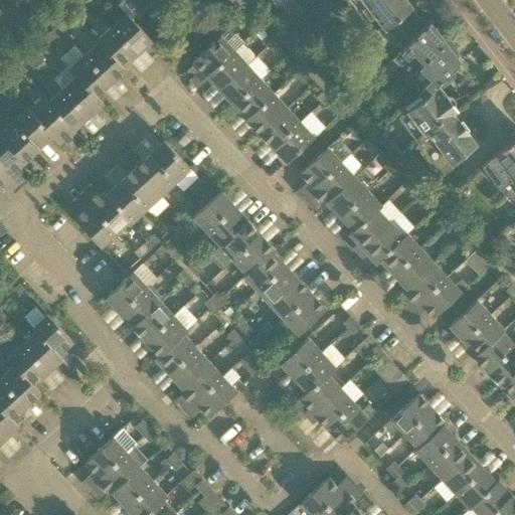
[(412,7),(406,0),(363,0),(368,6),(362,11),(370,21),(376,16),(382,24),(371,38),(380,47),(392,34),(386,26),(393,21),(402,32),(420,18),(411,7),(412,7)]
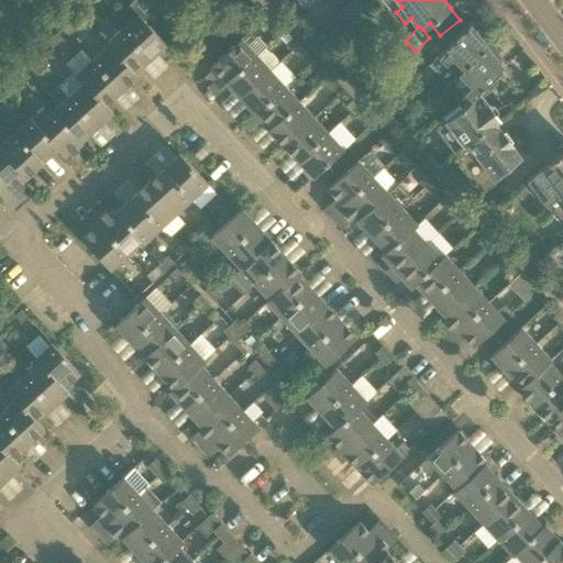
[(138,14),(121,30),(150,61),(166,45),(138,14)]
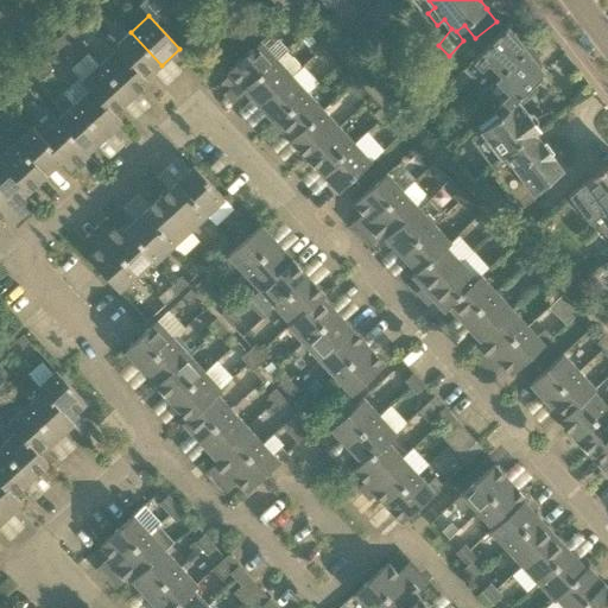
[(81,32),(74,25),(68,31),(75,38),(81,32)]
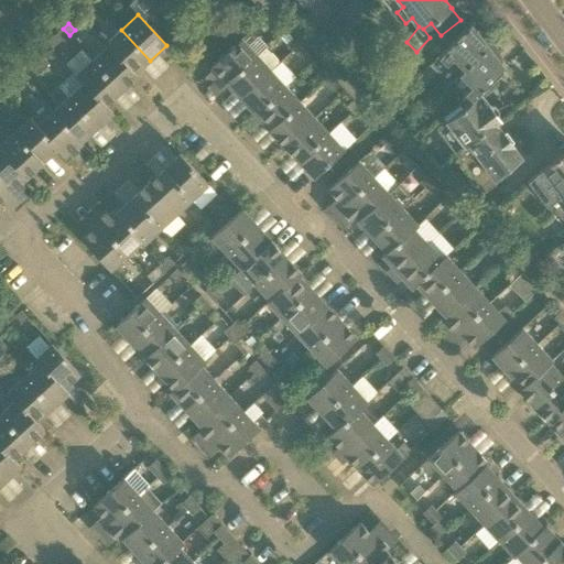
[(431,64),(431,65),(421,75),(426,80),(436,71),(438,73),(447,65),(457,76),(487,49),(492,42),(488,38),(484,33),(478,30),(477,31),(472,23),(438,56),(431,64)]
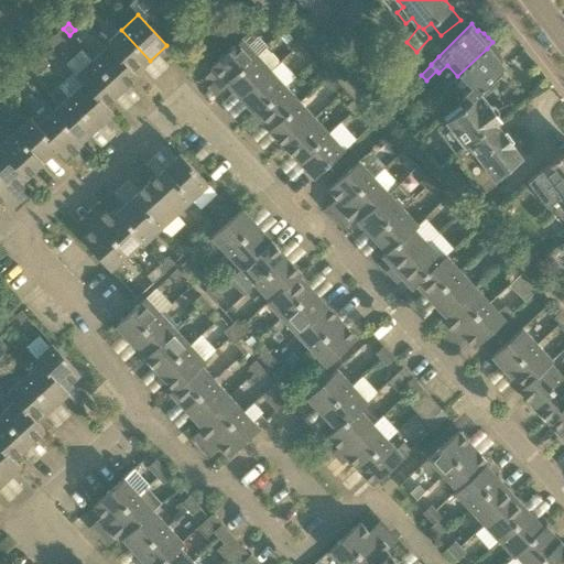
[(69,35),(63,29),(56,34),(63,41),(69,35)]
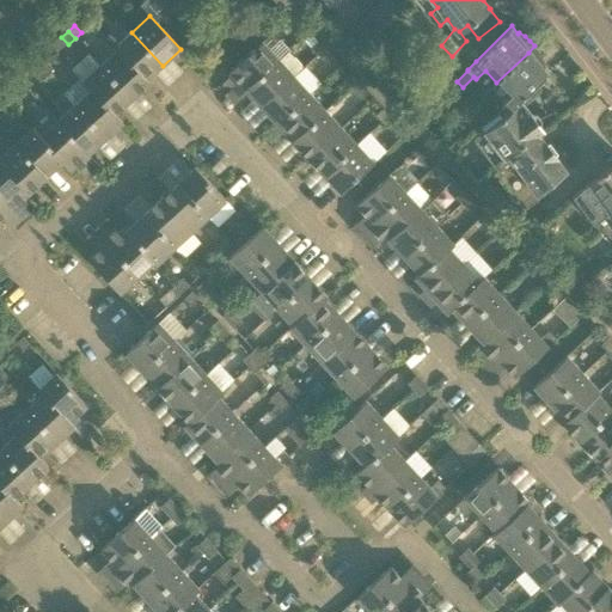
[(114,49),(116,51),(117,50),(146,81),(147,80),(148,81),(163,66),(132,32),(114,49)]
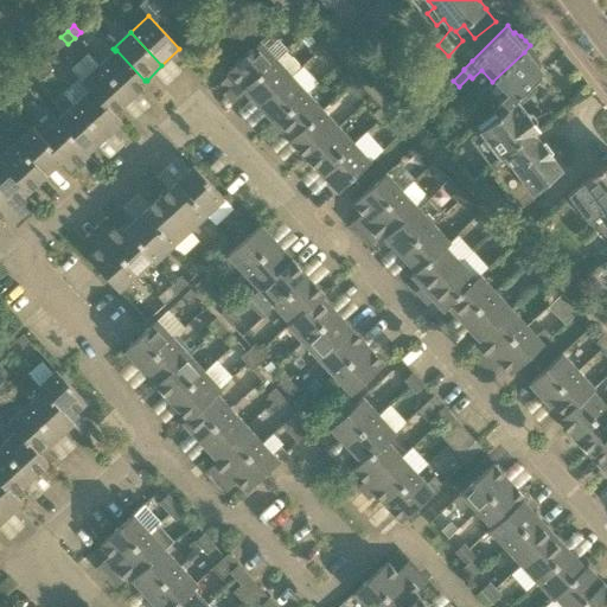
[(243,90),(276,59),(267,50),(275,43),(268,34),(228,72),(243,90)]
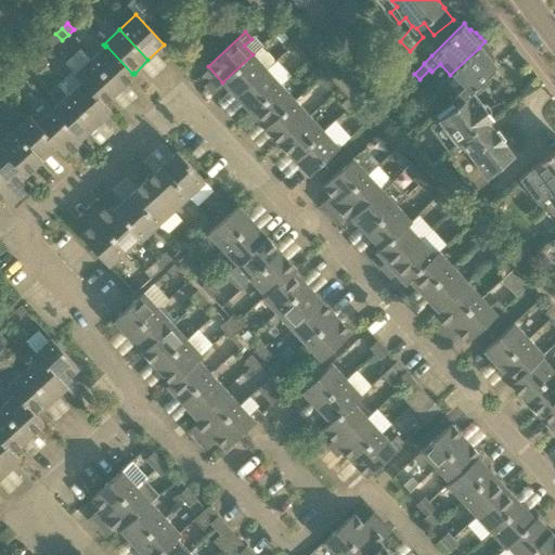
[(287,50),(294,43),(289,38),(282,44),(287,50)]
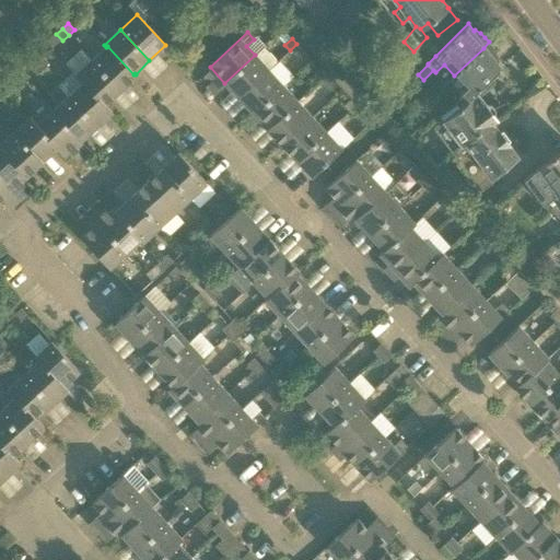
[(476,93),(480,89),(502,67),(497,60),(498,59),(497,55),(494,50),(492,46),(489,42),(483,48),(454,76),(450,80),(469,100),(476,93)]
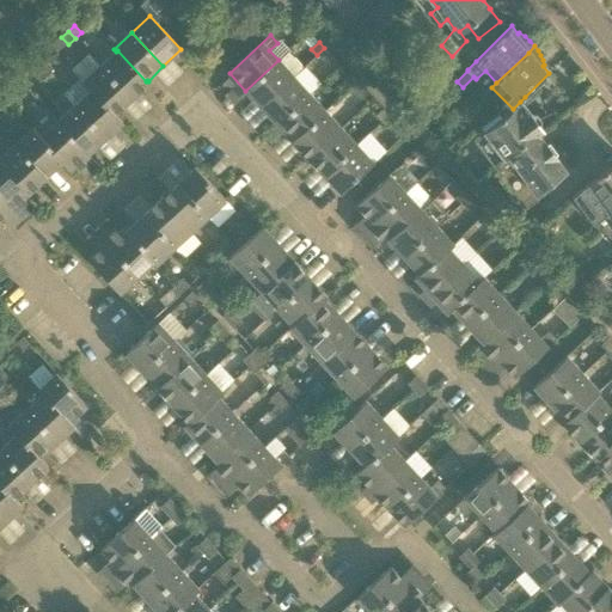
[(324,62),(331,55),(324,48),(317,55),(324,62)]
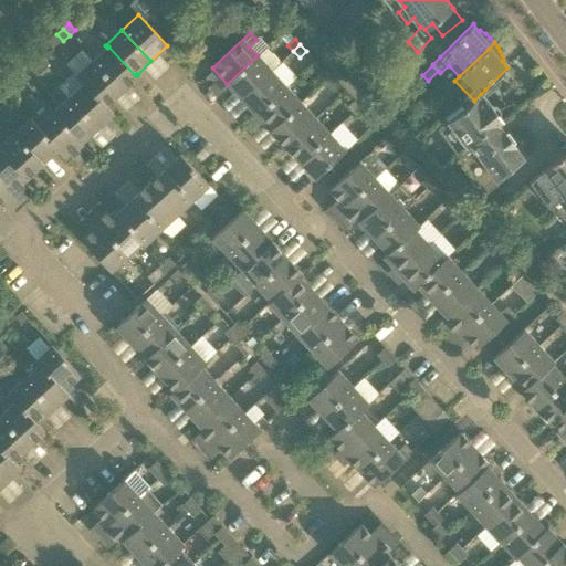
[(121,91),(137,75),(136,74),(135,75),(108,46),(107,48),(93,61),(121,91)]
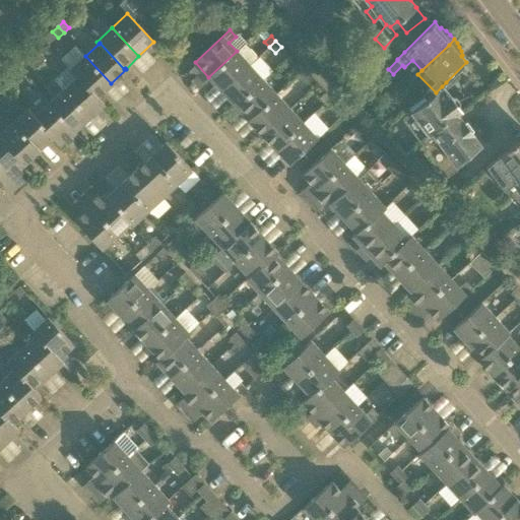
[(246,45),(238,52),(237,51),(208,77),(221,91),(250,65),(258,58),(246,45)]
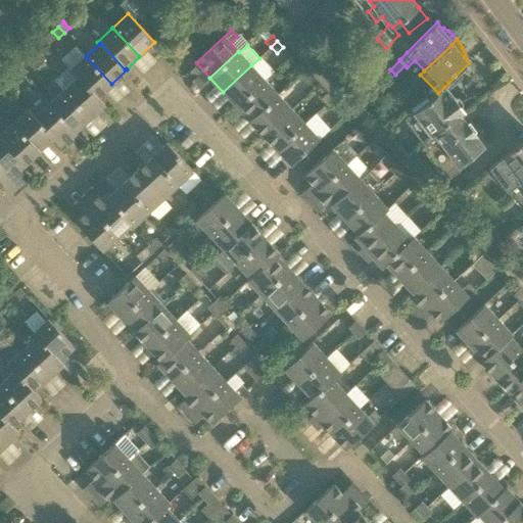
[(45,59),(40,53),(34,58),(40,64),(45,59)]
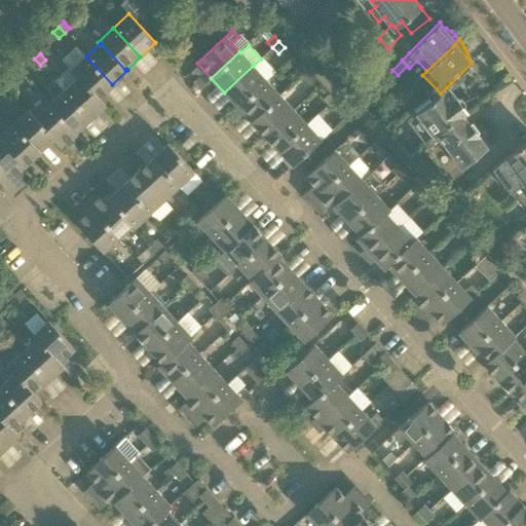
[(71,71),(78,78),(78,77),(98,99),(99,98),(112,84),(86,57),(71,71)]
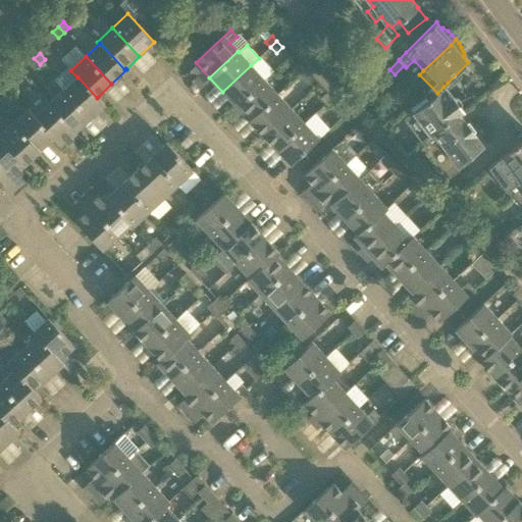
[(40,64),(34,58),(29,63),(34,69),(40,64)]
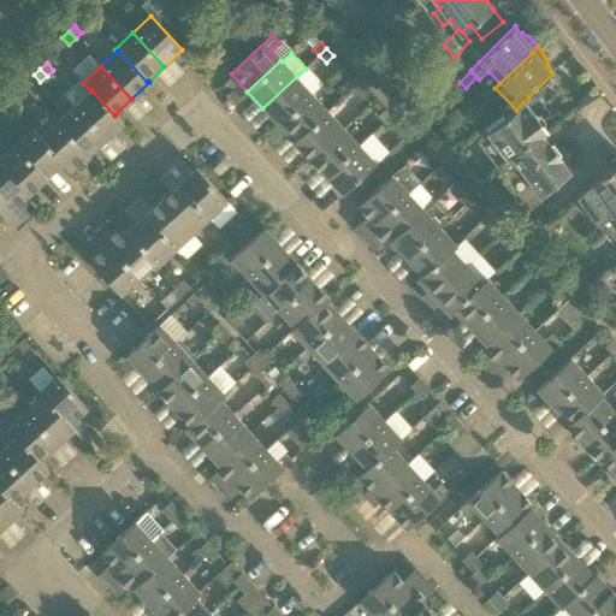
[(351,89),(359,82),(354,76),(345,83),(351,89)]
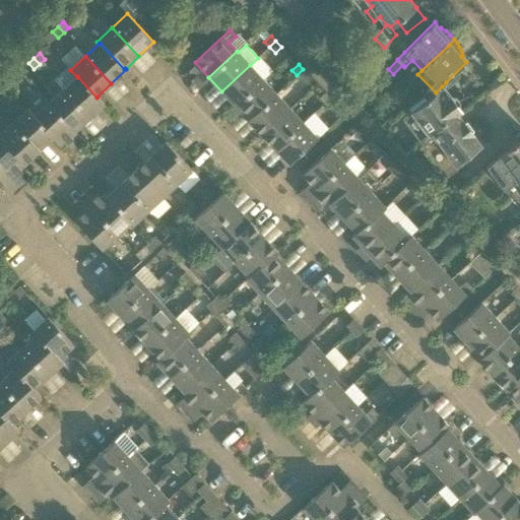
[(235,106),(263,80),(250,65),(221,91),(235,106)]
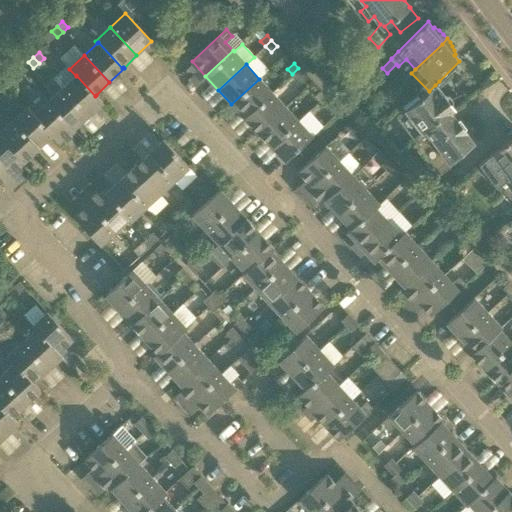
[(297,80),(304,74),(298,68),(292,74),(297,80)]
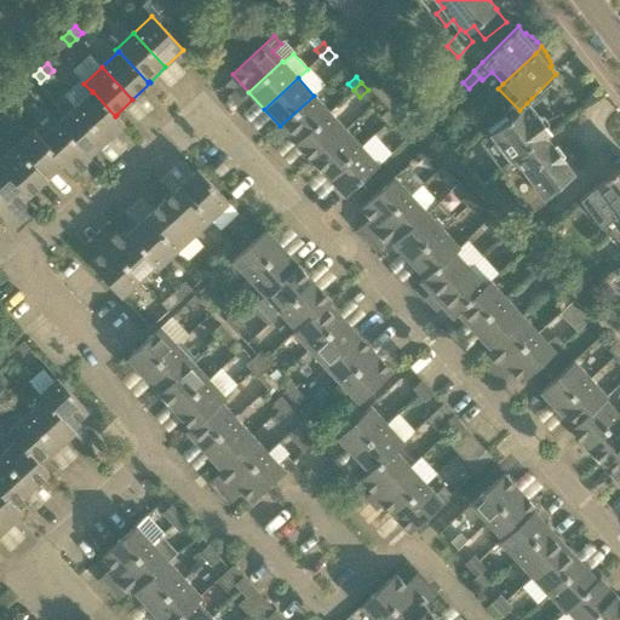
[(125,124),(116,115),(115,116),(92,91),(92,92),(75,108),(107,141),(125,124)]
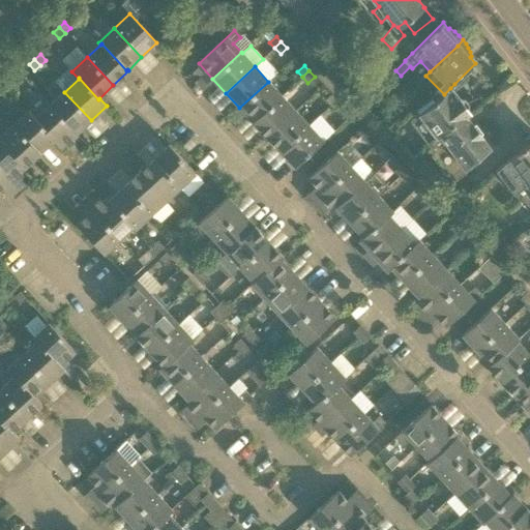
[(11,93),(17,87),(10,81),(5,86),(11,93)]
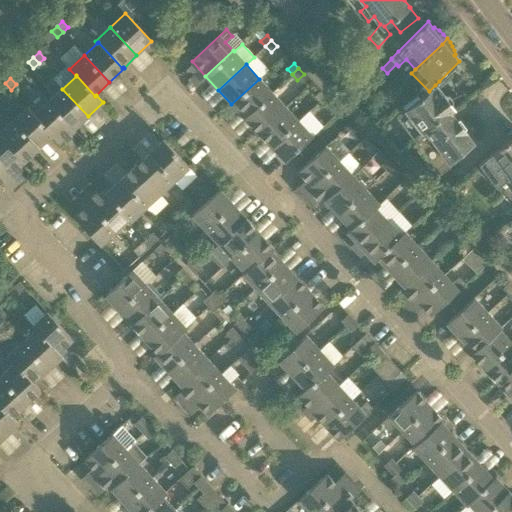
[(245,118),(272,93),(259,79),(231,104),(245,118)]
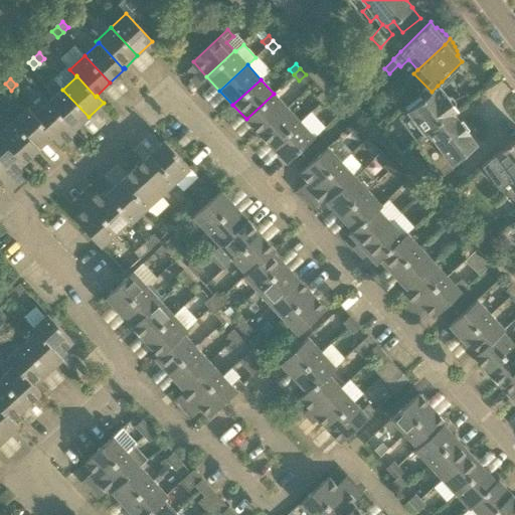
[(11,91),(5,83),(0,88),(0,90),(5,96),(11,91)]
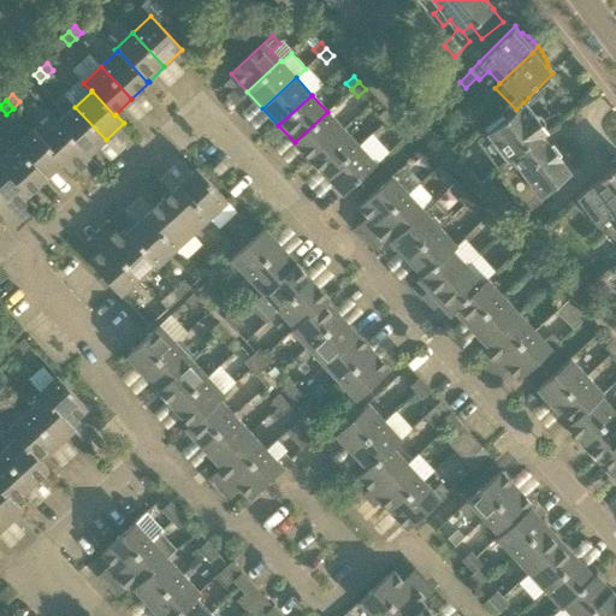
[(509,160),(514,157),(540,136),(545,132),(543,129),(545,128),(545,123),(540,116),(535,116),(534,117),(532,114),(523,102),(516,110),(505,119),(502,114),(491,123),(495,128),(489,132),(509,160)]
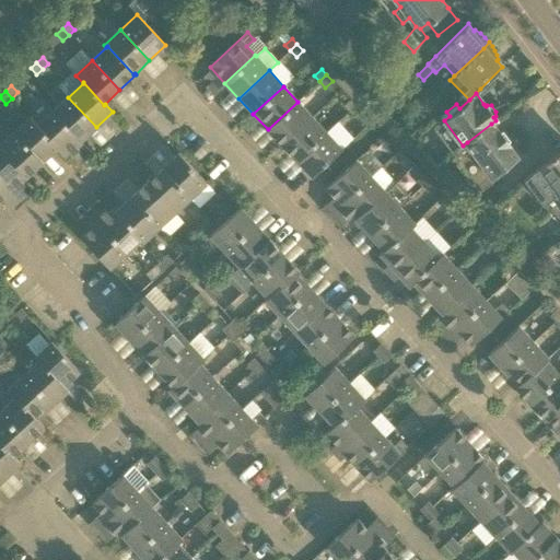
[(80,141),(96,127),(68,97),(53,112),(80,141)]
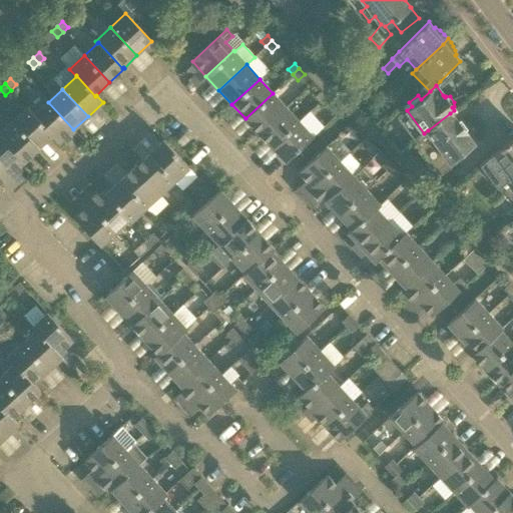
[(418,95),(419,95),(415,89),(404,97),(408,103),(409,102),(418,95)]
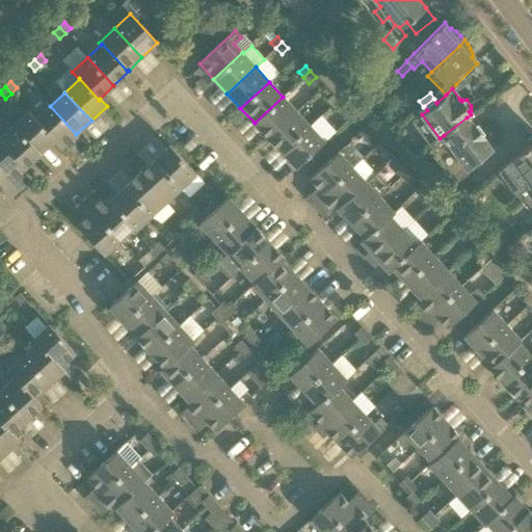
[(331,106),(338,100),(334,95),(326,101),(331,106)]
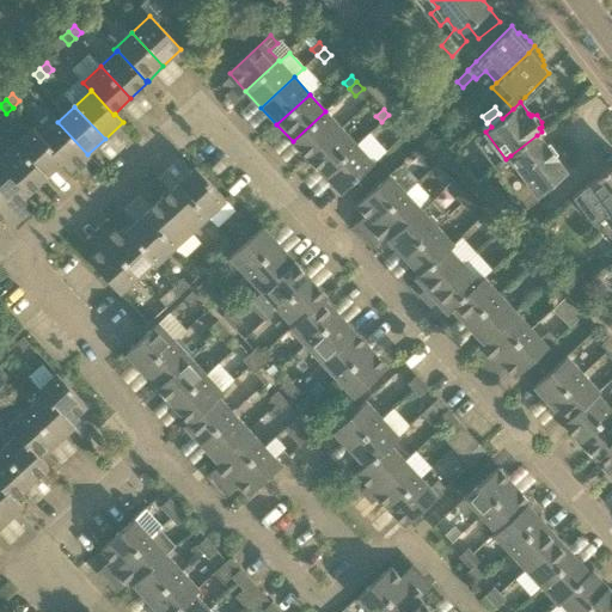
[(308,159),(342,128),(325,111),(293,141),(308,159)]
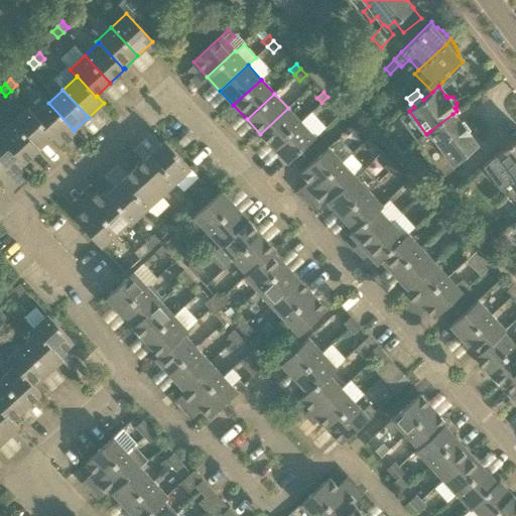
[(328,109),(334,103),(328,97),(321,103),(328,109)]
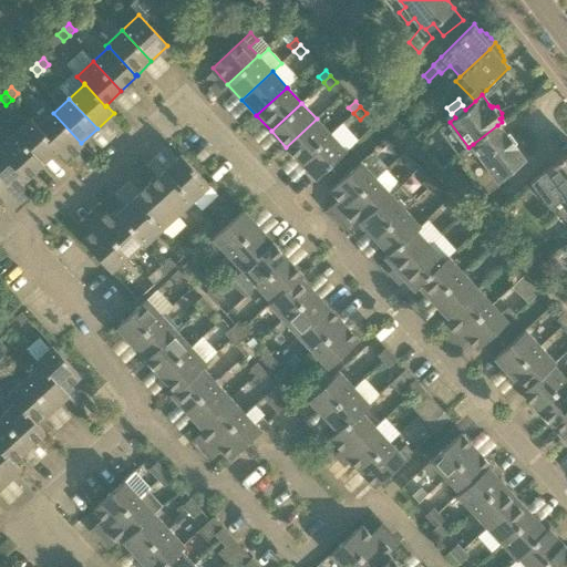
[(64,158),(81,143),(53,113),(38,126),(38,127),(58,150),(58,151),(64,158)]
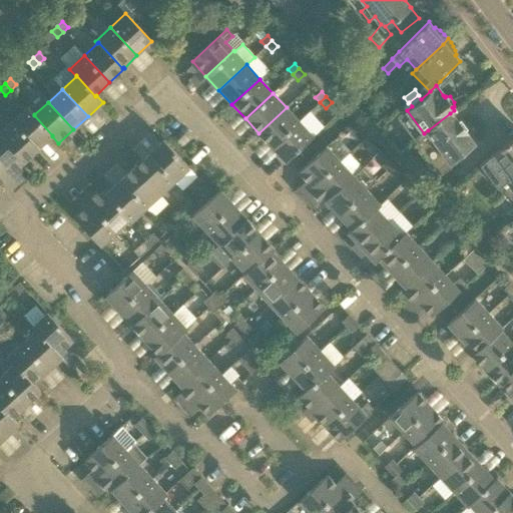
[(28,107),(13,121),(38,148),(52,136),(52,135),(34,115),(34,114),(28,107)]
